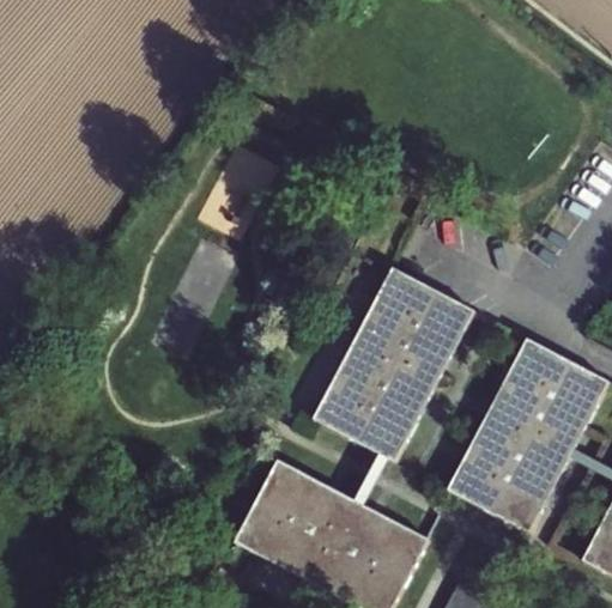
[(241,138),(205,213),(252,236),(288,160),(241,138)]
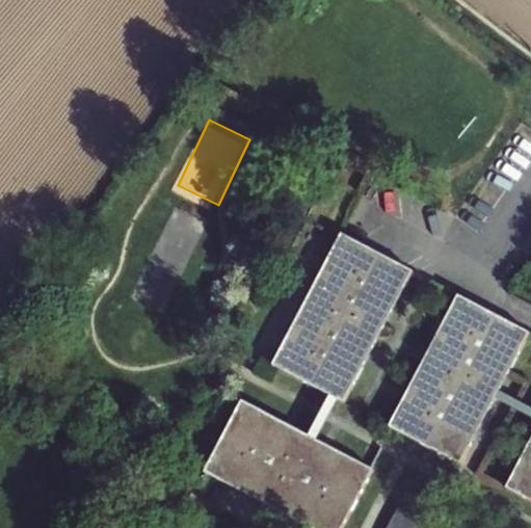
[(340,231),(270,363),(343,401),(413,269),(340,231)]
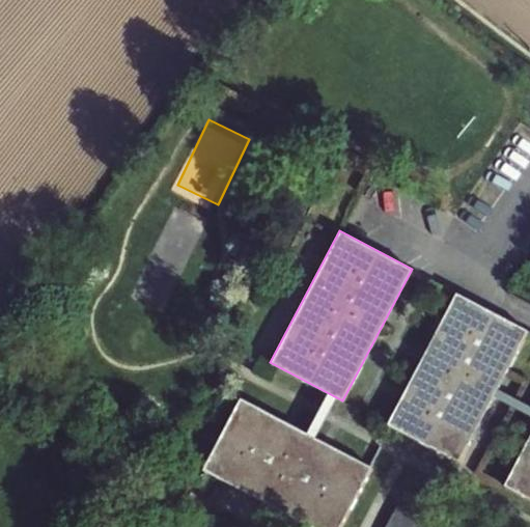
[(455,292),(387,423),(458,462),(528,330),(455,292)]
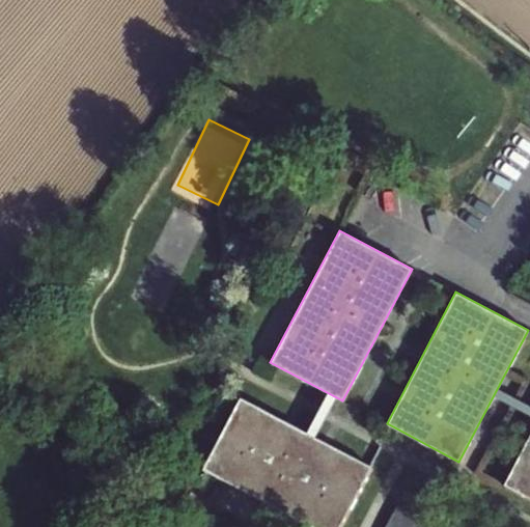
[(240,396),(202,469),(311,526),(339,526),(371,467),(240,396)]
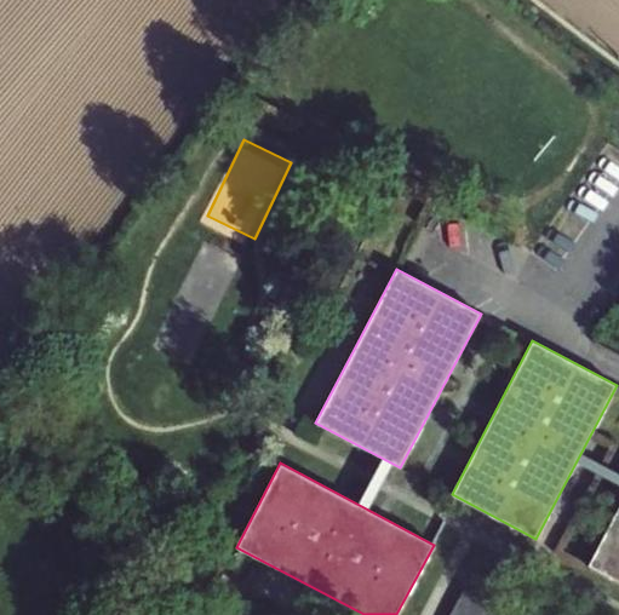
[(618,506),(588,565),(618,581),(618,506)]
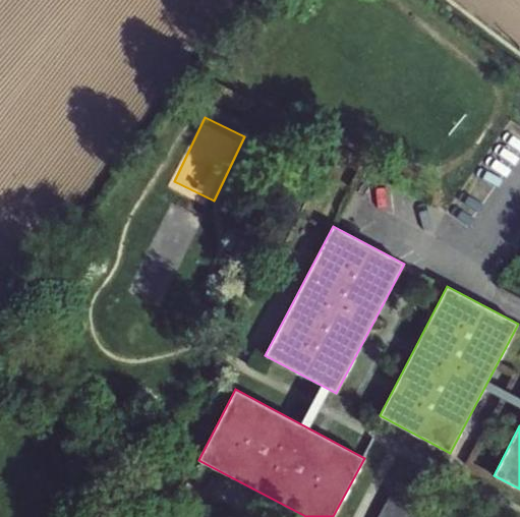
[(434,516),(389,494),(377,516),(434,516)]
